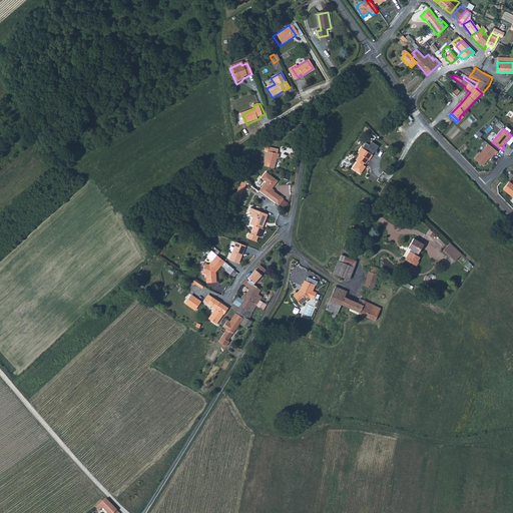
[(498,152),(488,144),(481,153),(480,152),(474,159),(483,166),(490,157),(491,158),(493,156),(494,154),(495,155),(498,152)]
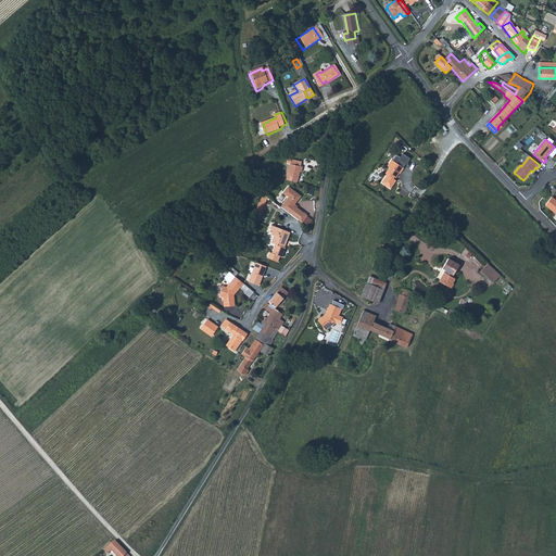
[(401,173),(405,166),(393,158),(389,164),(391,165),(387,172),(389,173),(382,180),(392,187),(397,178),(396,178),(400,172),(401,173)]
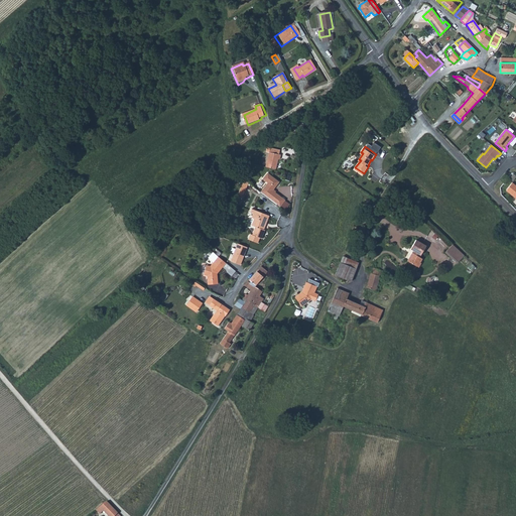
[(269,152),(266,166),(269,167),(275,168),(278,159),(279,159),(280,154),(279,154),(280,150),(267,147),(266,151),(269,152)]
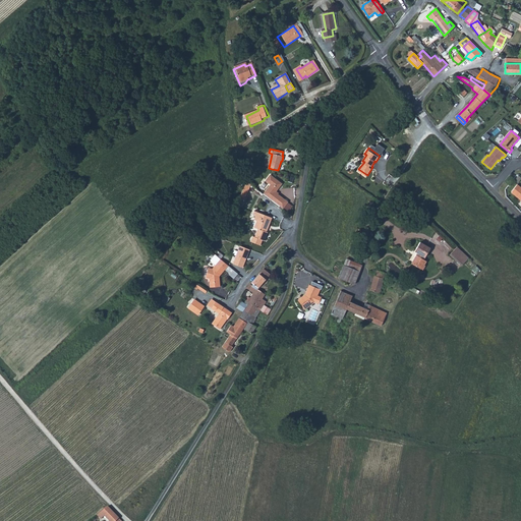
[(264,192),(272,199),(279,206),(284,198),(275,191),(282,183),(280,181),(270,174),(266,179),(271,183),(264,192)]
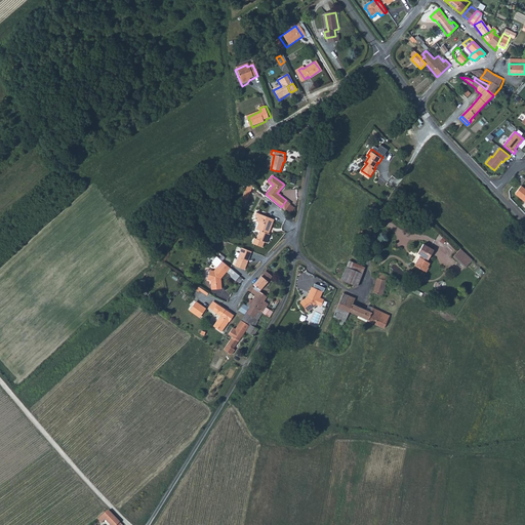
[(252,185),(248,182),(247,184),(243,194),(241,199),(246,201),(252,185)]
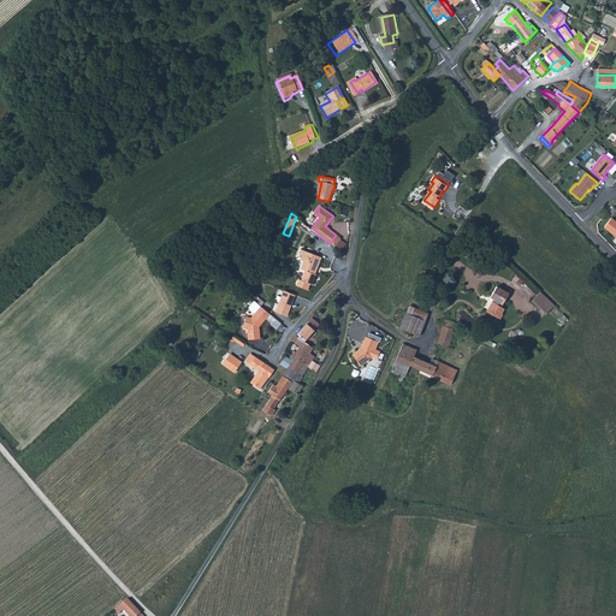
[(604,227),(605,230),(615,238),(615,221),(612,219),(604,227)]
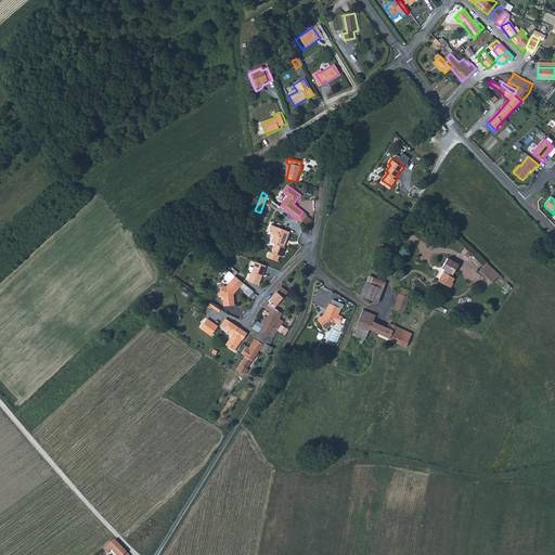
[(272,252),(274,253),(283,229),(274,226),(271,233),(274,234),(271,242),(275,243),(272,252)]
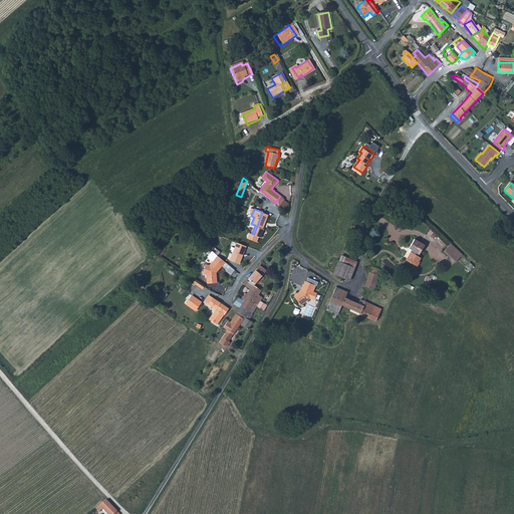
[(262,212),(254,234),(261,237),(264,229),(263,228),(268,215),(262,212)]
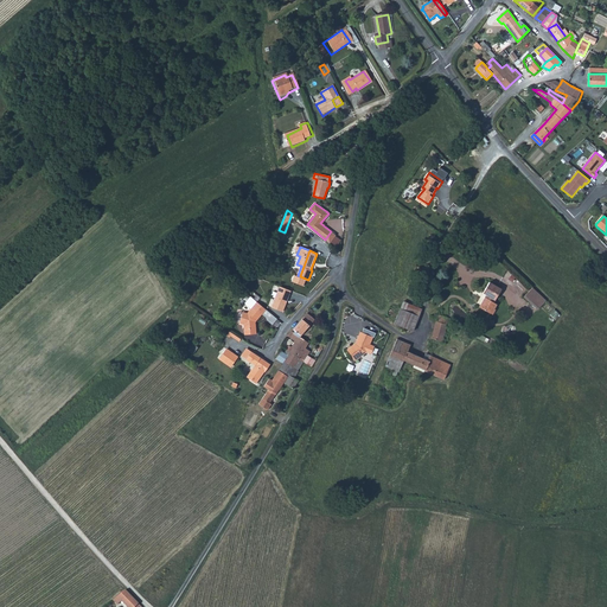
[(490,283),(486,289),(484,294),(487,295),(481,308),(491,313),(493,308),(496,310),(498,305),(494,302),(502,289),(490,283)]
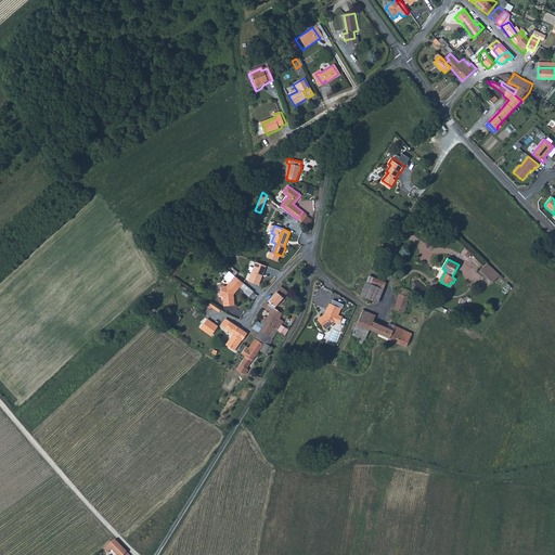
[(248,280),(259,284),(267,265),(256,260),(248,280)]
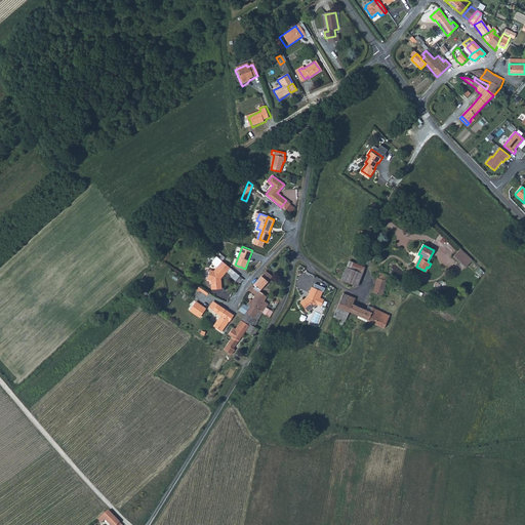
[(461,248),(454,256),(466,268),(474,259),(461,248)]
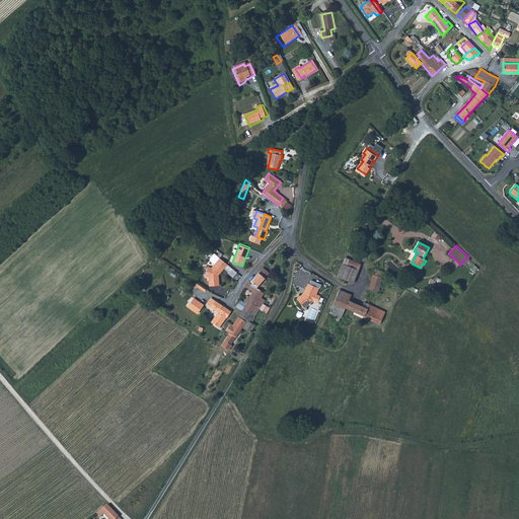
[(414,251),(408,261),(410,263),(416,252),(414,251)]
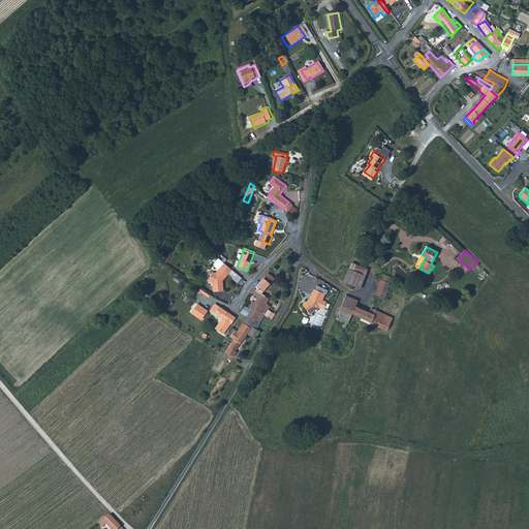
[(221,266),(225,261),(220,257),(216,260),(221,266)]
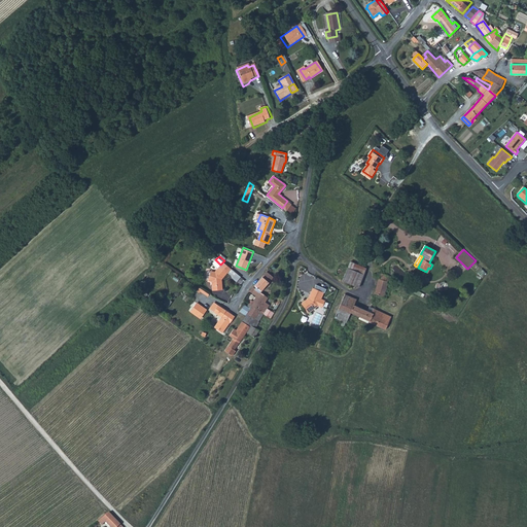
[(229,264),(224,260),(220,265),(216,270),(212,269),(209,279),(212,280),(213,288),(223,288),(222,277),(229,271),(232,267),(229,264)]
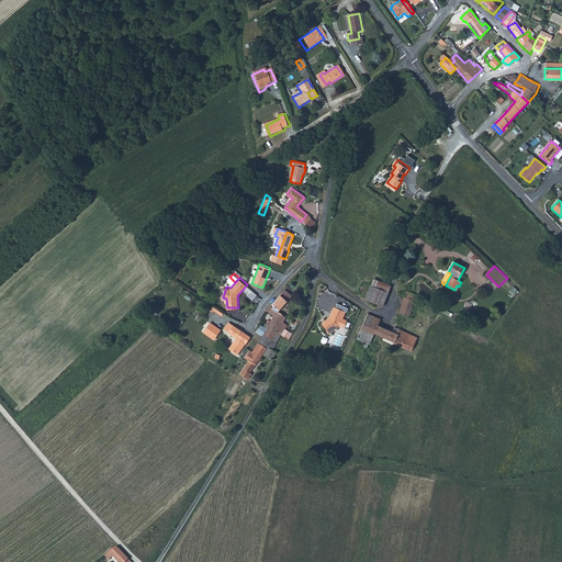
[(255,291),(247,284),(244,289),(247,292),(248,295),(253,299),(257,294),(255,291)]
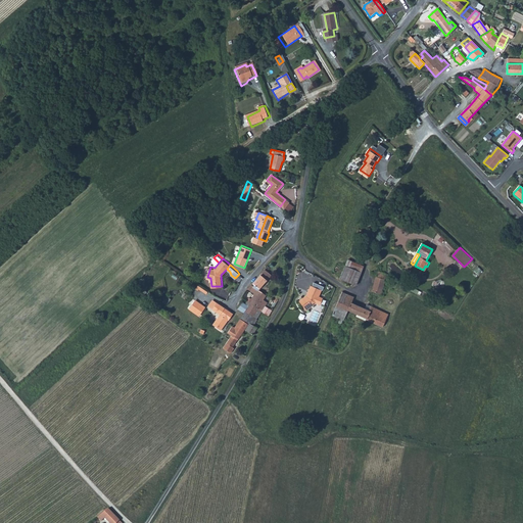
[(340,279),(346,282),(355,285),(362,272),(345,266),(340,279)]
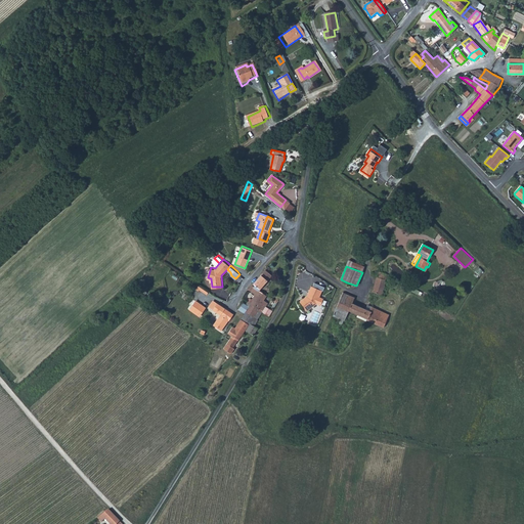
[(262,312),(269,317),(273,311),(272,311),(266,307),(268,303),(264,301),(267,296),(259,291),(272,275),(266,270),(265,270),(255,284),(254,285),(255,286),(254,287),(253,286),(252,286),(250,289),(252,290),(251,292),(255,295),(255,296),(252,300),(253,300),(252,303),(251,305),(262,312)]
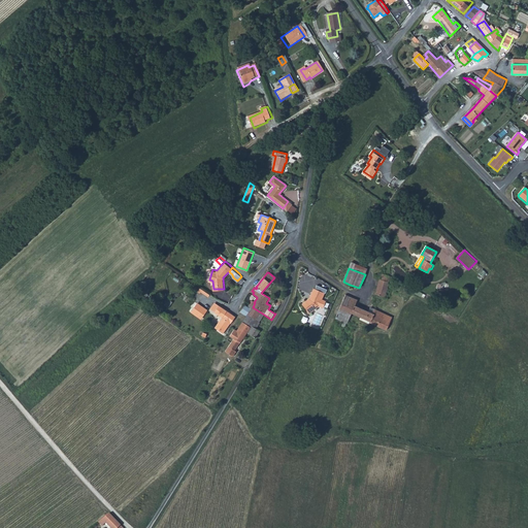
[(390,276),(381,273),(374,294),(384,297),(389,282),(390,276)]
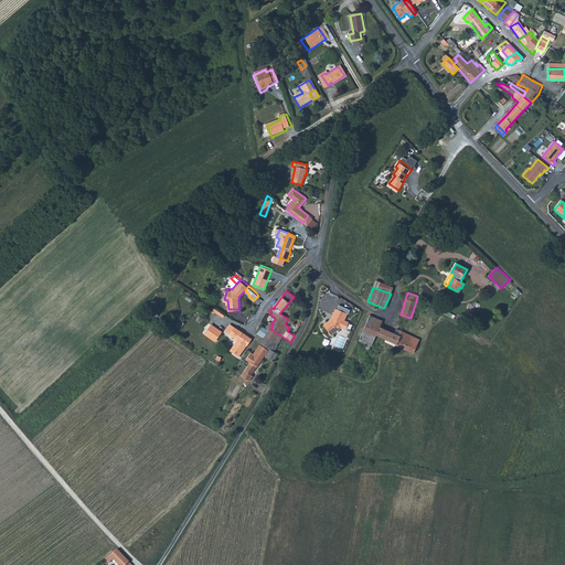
[(214,309),(212,312),(223,318),(225,315),(214,309)]
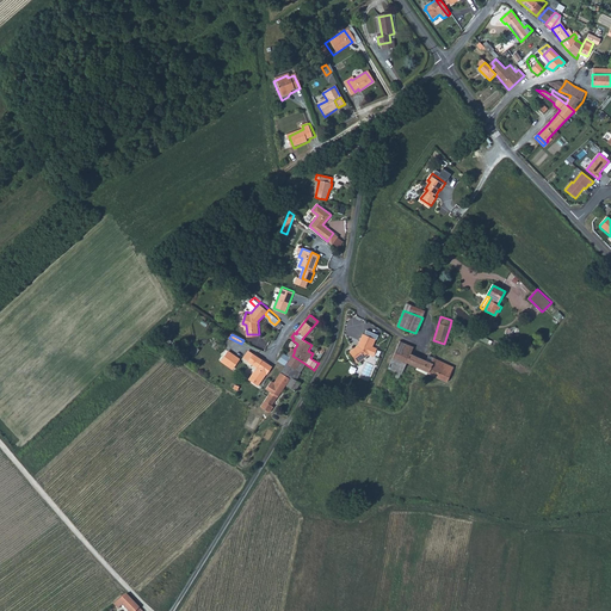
[(359,344),(369,351),(375,339),(363,334),(359,343),(360,343),(359,344)]
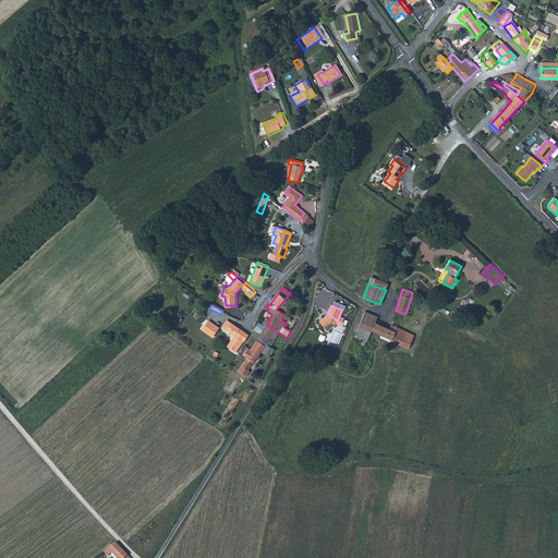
[(365,312),(355,334),(354,336),(365,341),(367,338),(371,331),(390,340),(389,341),(408,349),(414,336),(395,327),(392,331),(389,330),(375,324),(377,317),(365,312)]
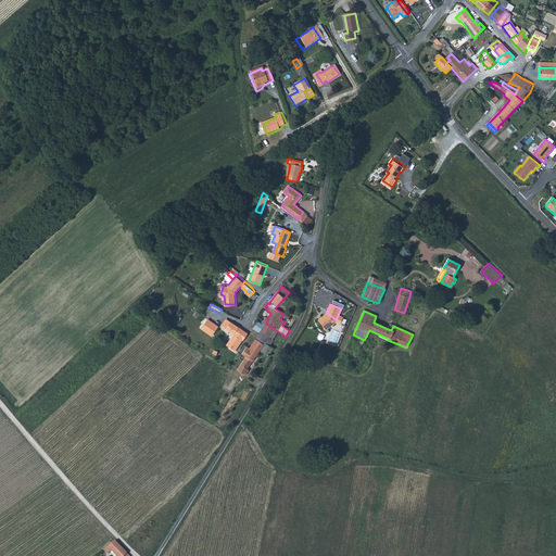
[(336,319),(327,313),(317,320),(325,330),(335,323),(336,319)]
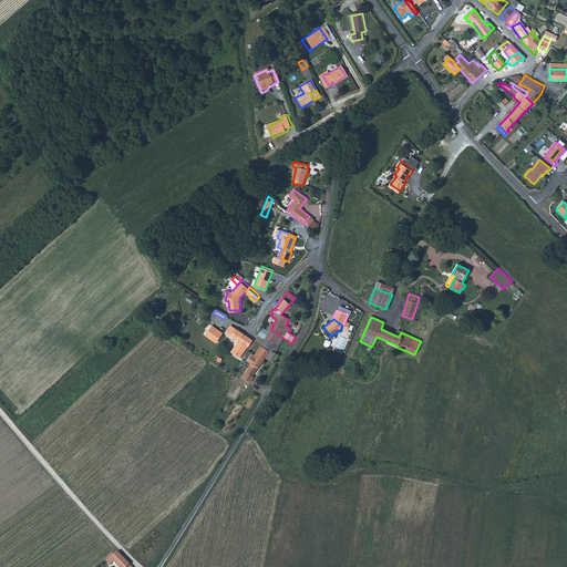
[(196,338),(204,329),(193,320),(185,329),(196,338)]
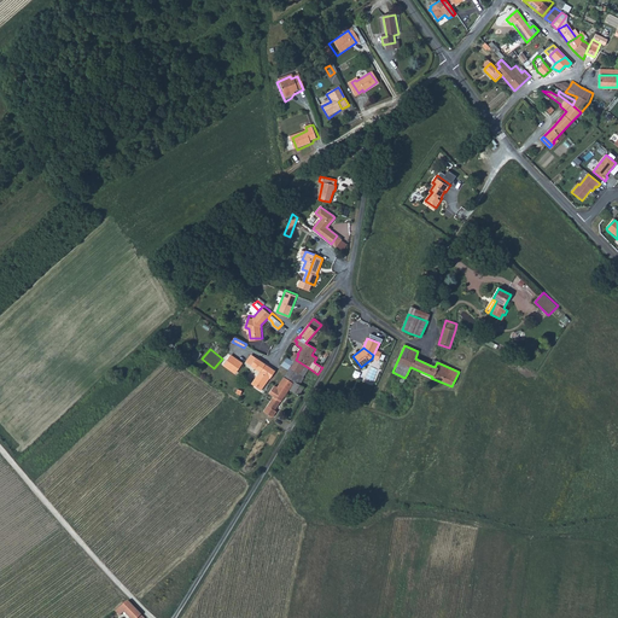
[(198,350),(193,359),(198,361),(203,353),(198,350)]
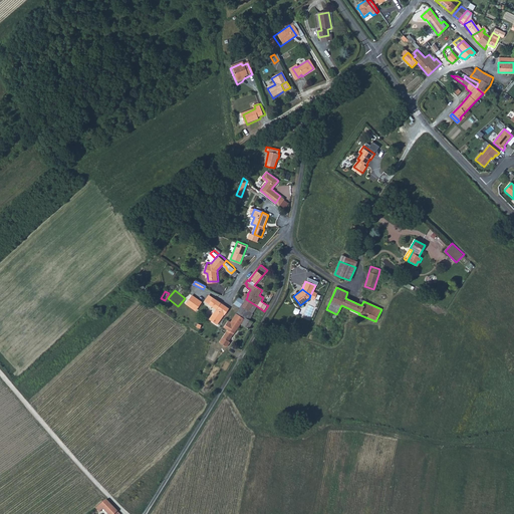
[(186,304),(196,311),(203,302),(193,295),(186,304)]
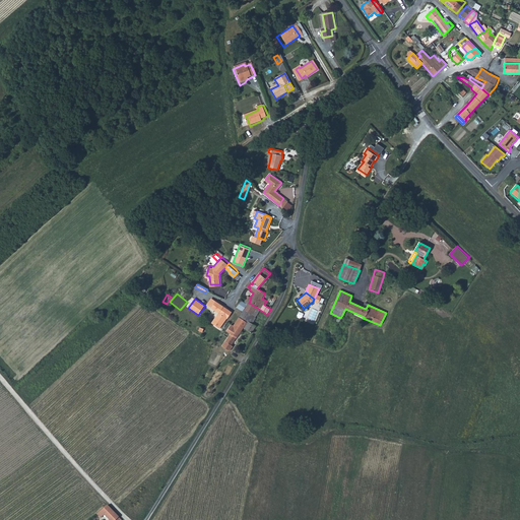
[(241,301),(237,308),(243,311),(247,305),(244,303),(241,301)]
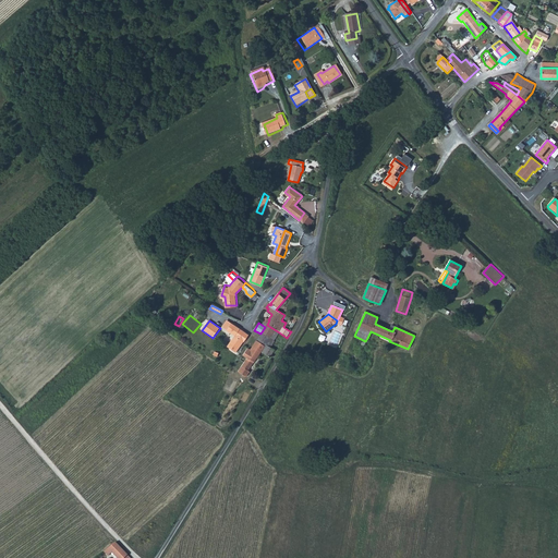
[(249,335),(231,324),(227,330),(234,336),(227,347),(235,353),(243,342),(244,342),(249,335)]
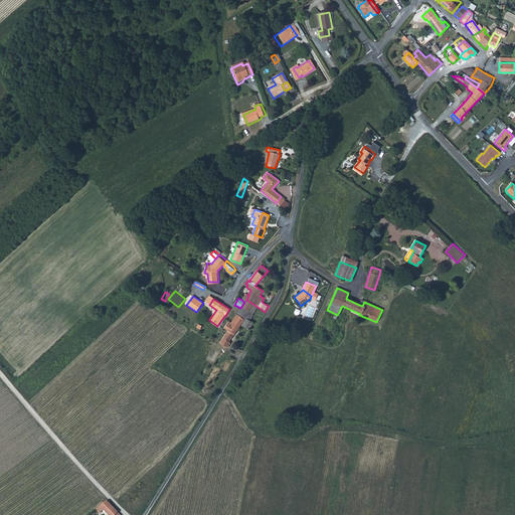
[(245,318),(249,321),(253,316),(252,315),(258,307),(246,300),(245,302),(244,302),(240,308),(236,315),(244,319),(245,318)]
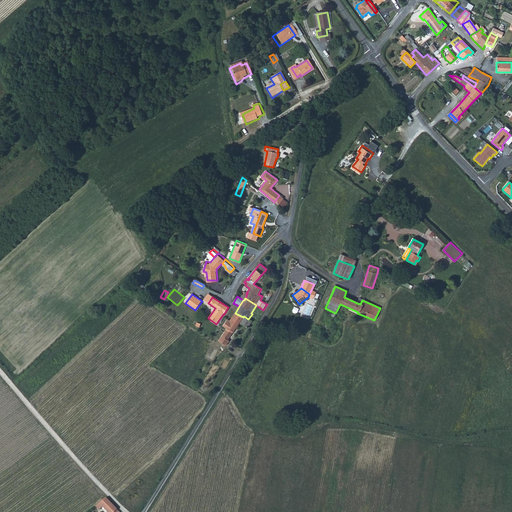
[(223,318),(220,323),(226,326),(217,340),(225,345),(228,340),(239,322),(248,328),(252,321),(248,319),(244,316),(243,317),(235,313),(230,322),(223,318)]
